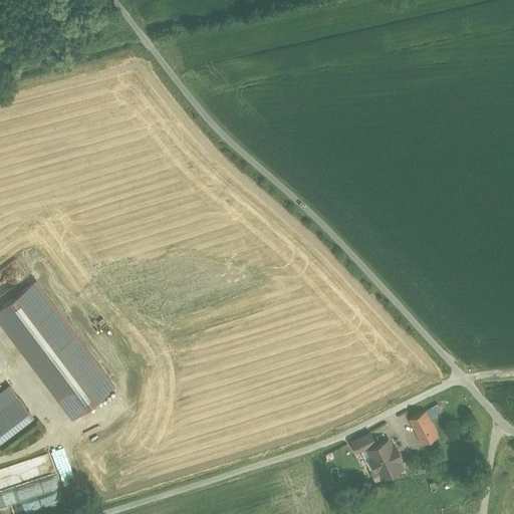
[(110,387),(37,275),(0,299),(0,321),(62,418),(110,387)]
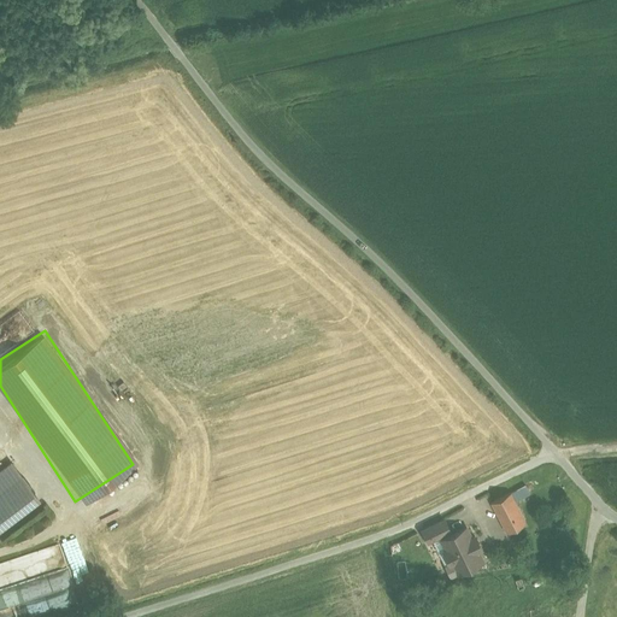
[(13,464),(0,472),(0,494),(23,477),(13,464)]
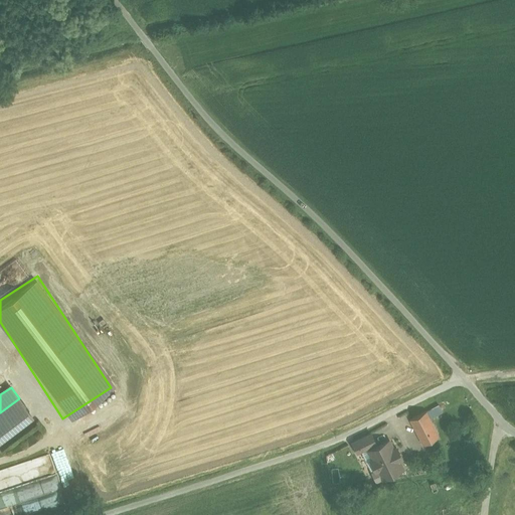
[(0,412),(0,434),(29,411),(19,398),(0,412)]
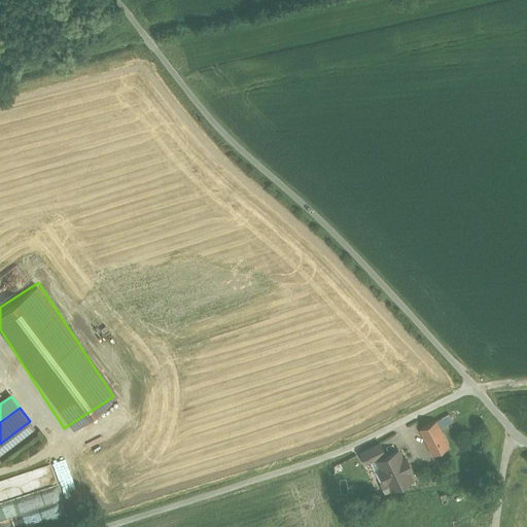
[(449,415),(436,421),(440,428),(453,421),(449,415)]
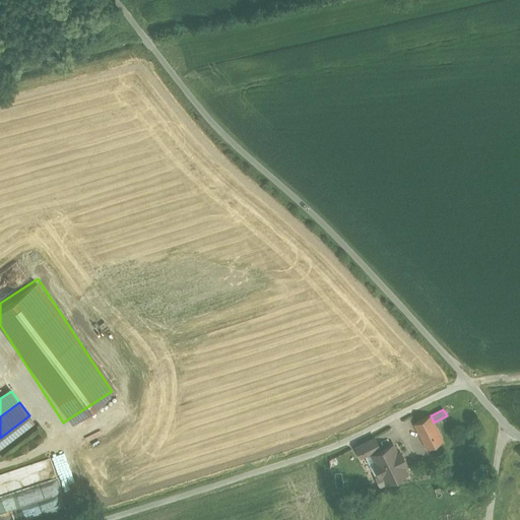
[(431,415),(414,424),(428,449),(443,441),(434,423),(431,415)]
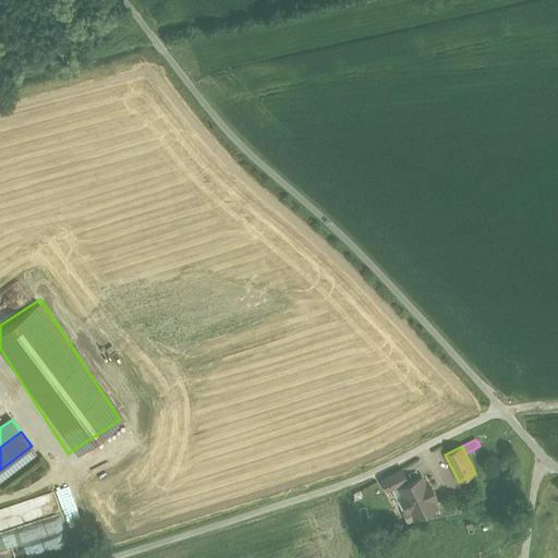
[(402,470),(383,480),(388,489),(408,480),(402,470)]
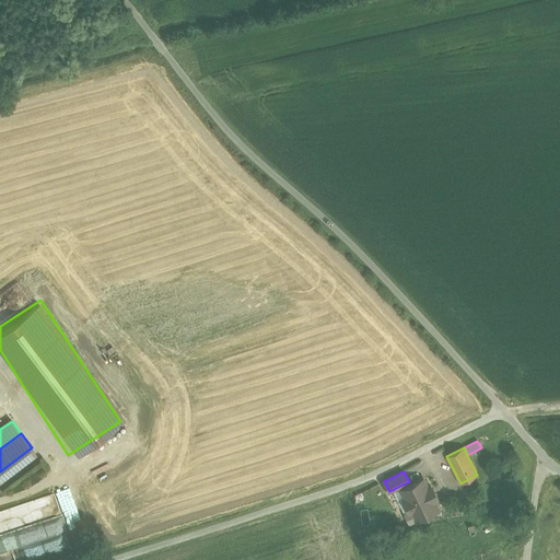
[(423,479),(401,490),(406,499),(404,500),(409,512),(405,514),(409,523),(439,509),(434,500),(438,498),(431,487),(428,488),(423,479)]
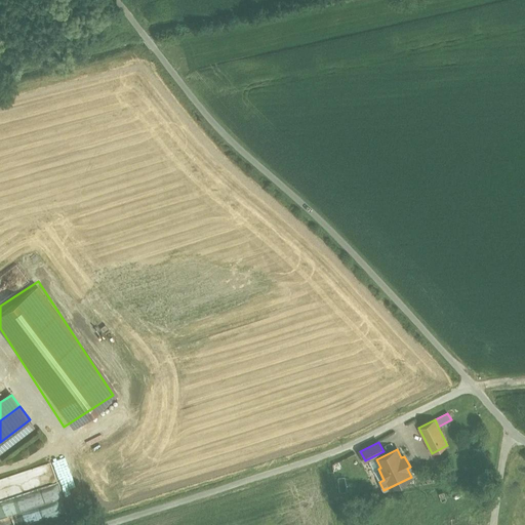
[(0,518),(63,499),(51,462),(0,478),(0,489),(3,500),(0,500),(0,518)]
